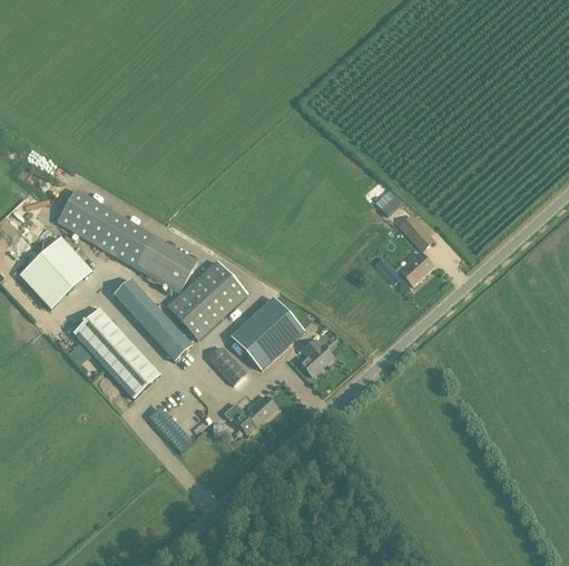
[(178,292),(196,260),(75,188),(56,221),(178,292)]
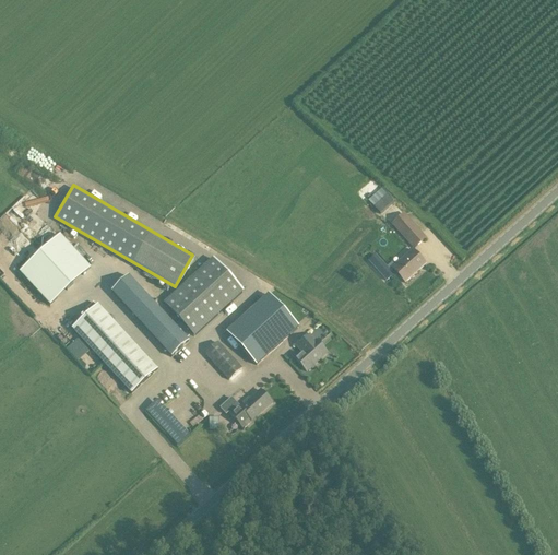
[(380,211),(393,200),(380,185),(367,197),(380,211)]
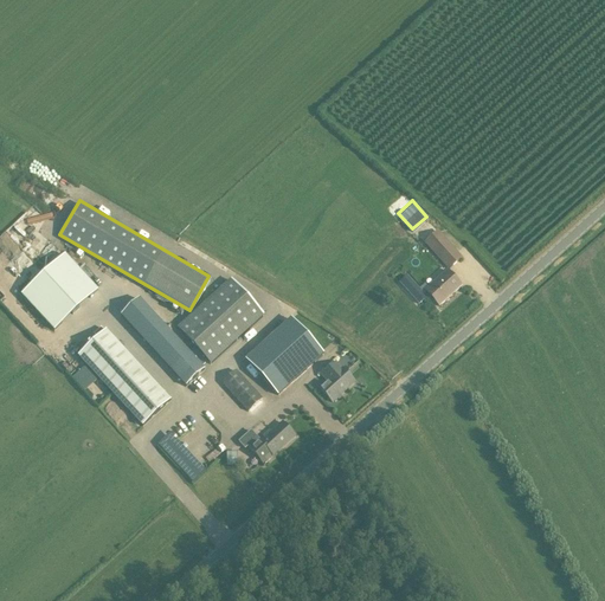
[(448,265),(459,254),(437,228),(424,239),(448,265)]
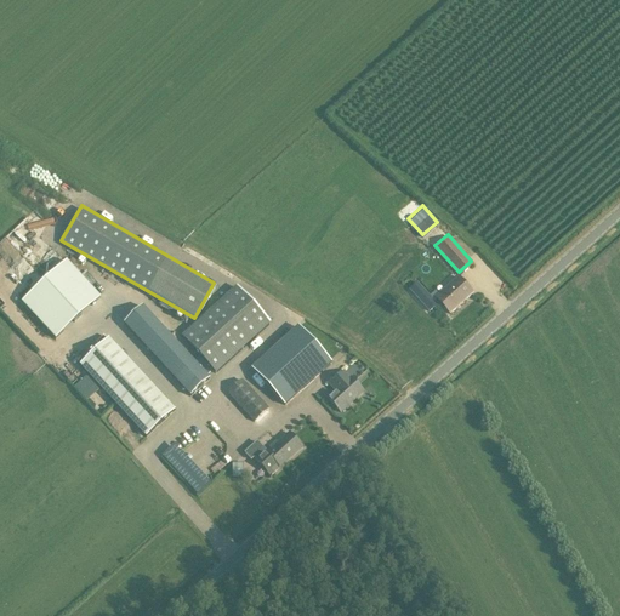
[(55,335),(100,294),(66,257),(21,298),(55,335)]
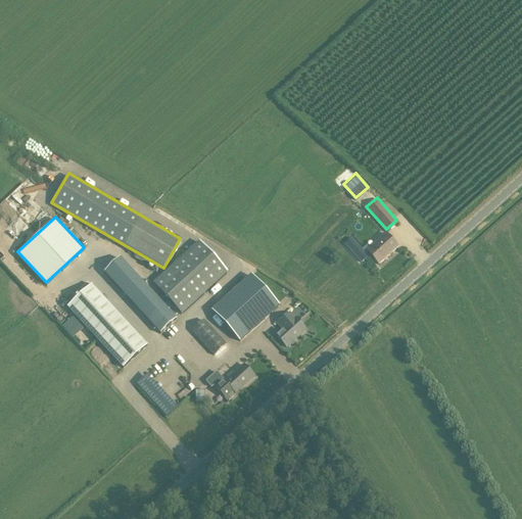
[(377,262),(396,244),(384,231),(369,245),(366,248),(377,262)]
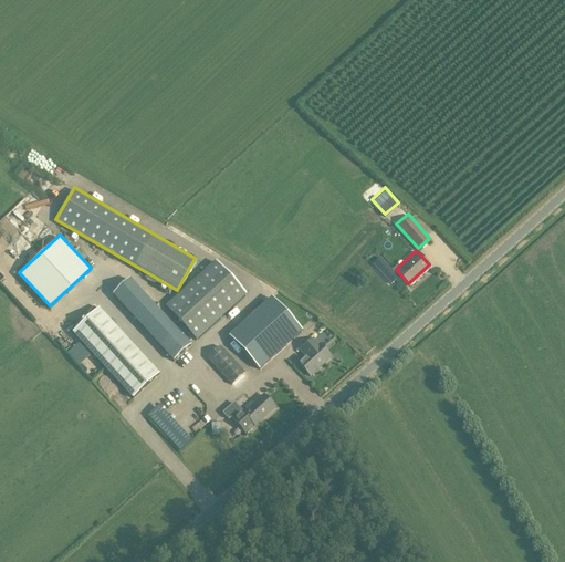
[(379,261),(375,264),(390,281),(397,274),(394,271),(396,269),(399,266),(396,262),(390,267),(379,255),(376,257),(379,261)]
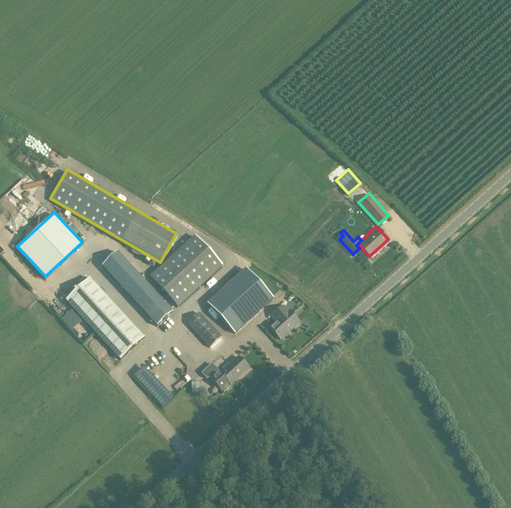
[(177,304),(221,264),(194,234),(149,274),(177,304)]
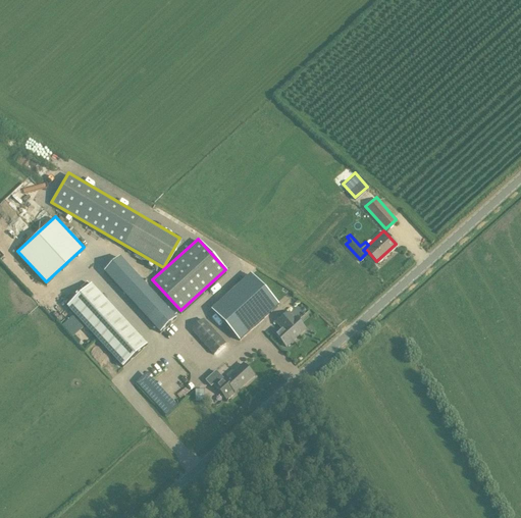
[(119,254),(103,269),(159,329),(175,315),(119,254)]
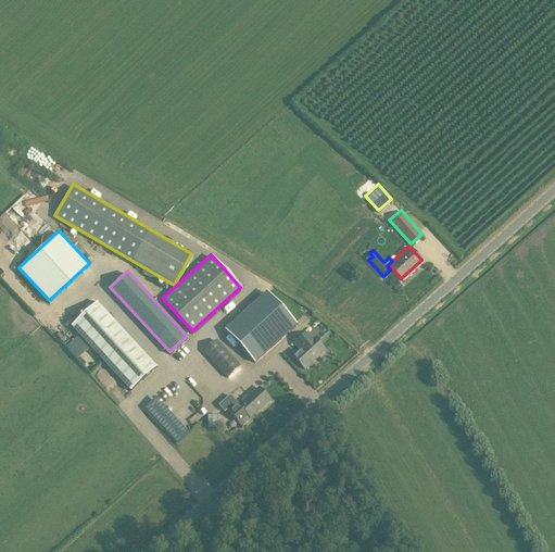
[(294,323),(265,290),(225,327),(254,360),(278,338),(294,323)]
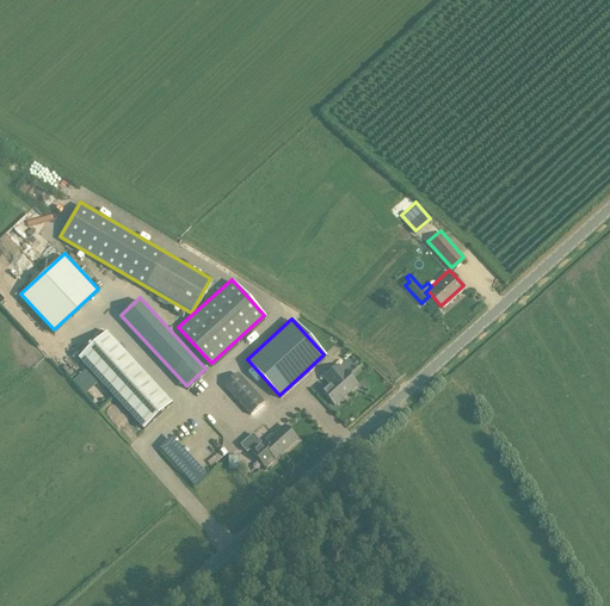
[(98,338),(105,331),(102,326),(93,333),(98,338)]
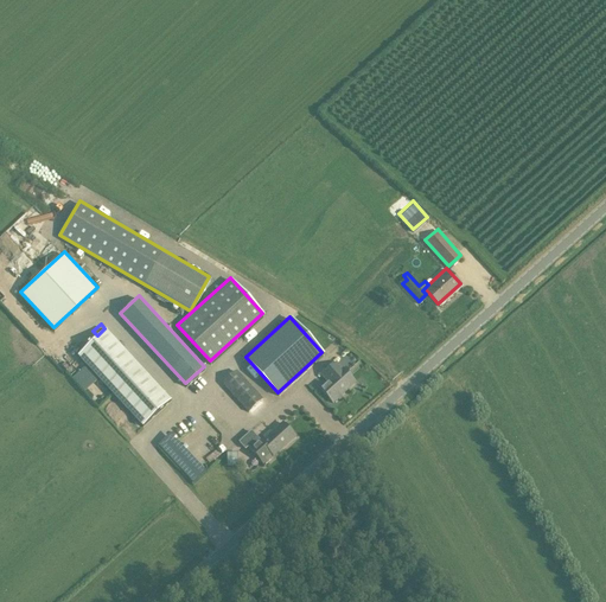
[(141,423),(170,397),(106,327),(77,353),(141,423)]
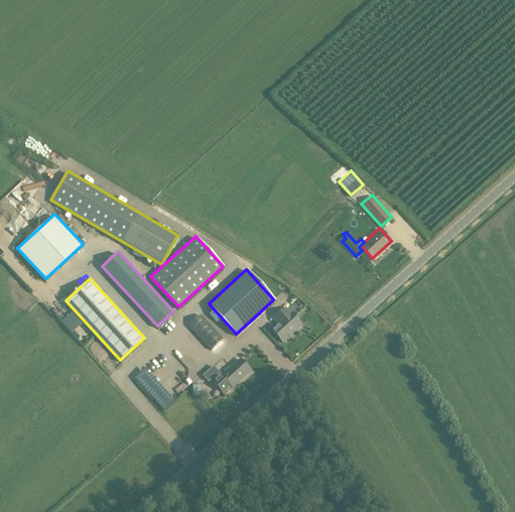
[(278,323),(271,329),(281,340),(300,323),(290,311),(289,312),(284,306),(273,316),(278,323)]
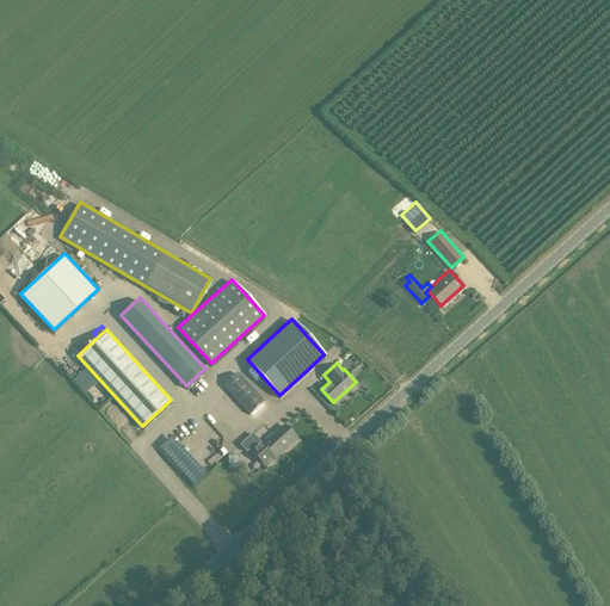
[(248,412),(263,399),(238,371),(223,383),(248,412)]
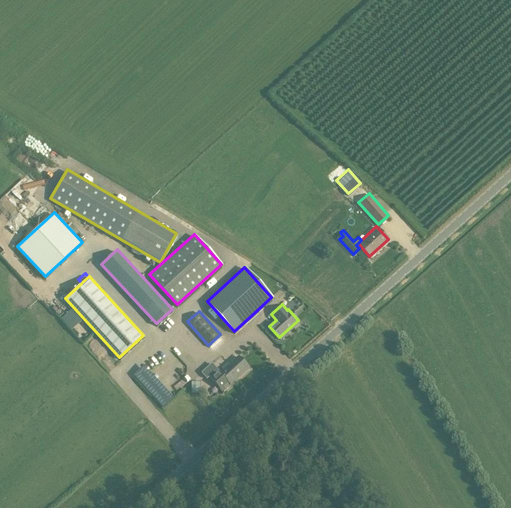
[(211,361),(201,370),(206,376),(210,372),(212,374),(210,376),(215,381),(214,383),(217,386),(219,386),(220,387),(228,381),(229,382),(248,365),(238,354),(219,370),(218,369),(211,361)]
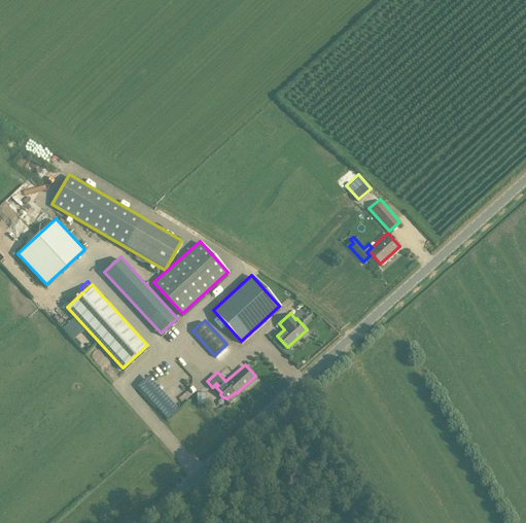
[(169,417),(180,406),(148,373),(137,384),(169,417)]
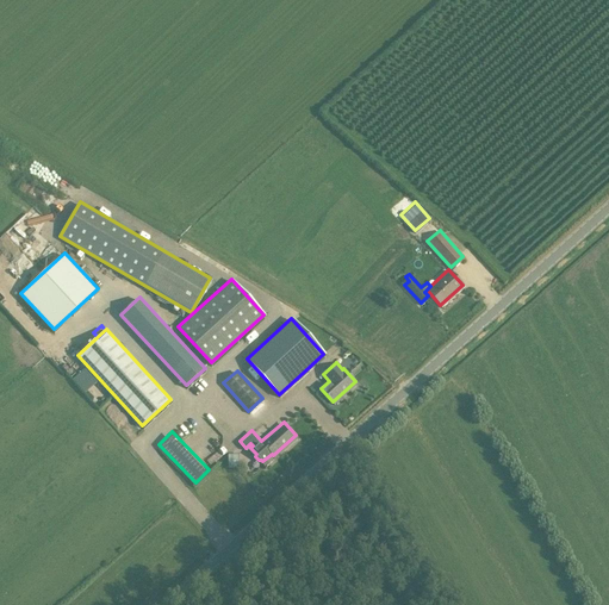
[(227,465),(237,465),(237,450),(227,450),(227,465)]
